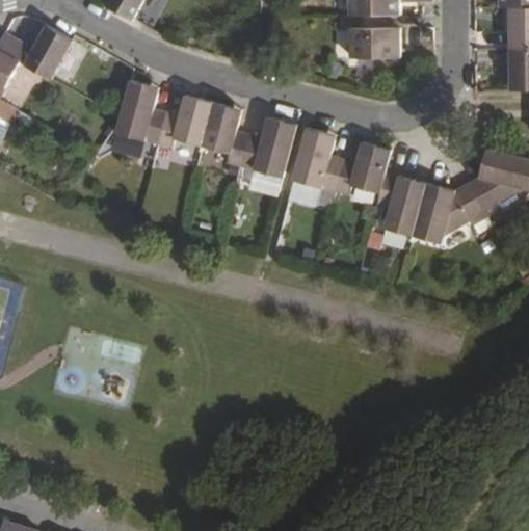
[(142,0),(106,0),(104,5),(131,21),(142,0)]
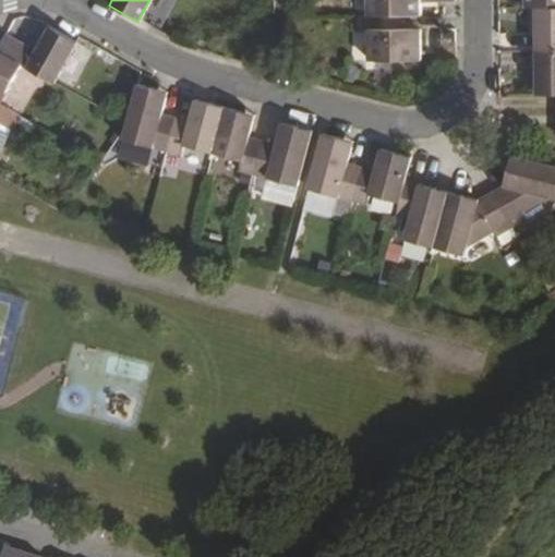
[(451,0),(365,0),(365,16),(399,16),(418,16),(418,2),(445,1),(451,1),(451,0)]
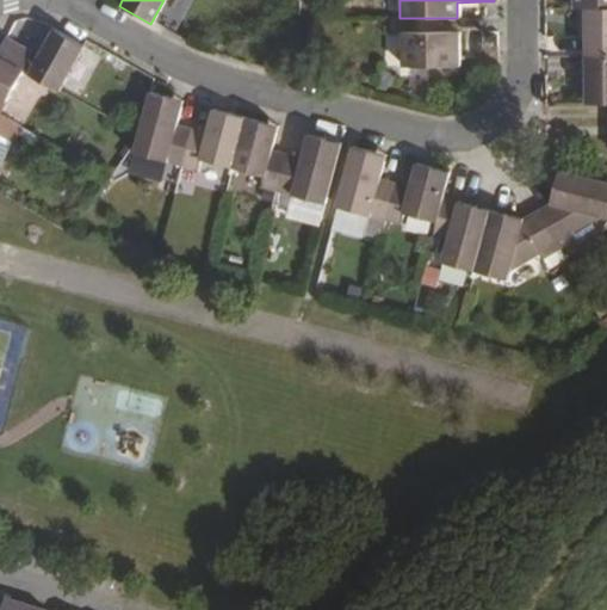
[(606,0),(573,0),(573,10),(586,10),(606,8),(606,0)]
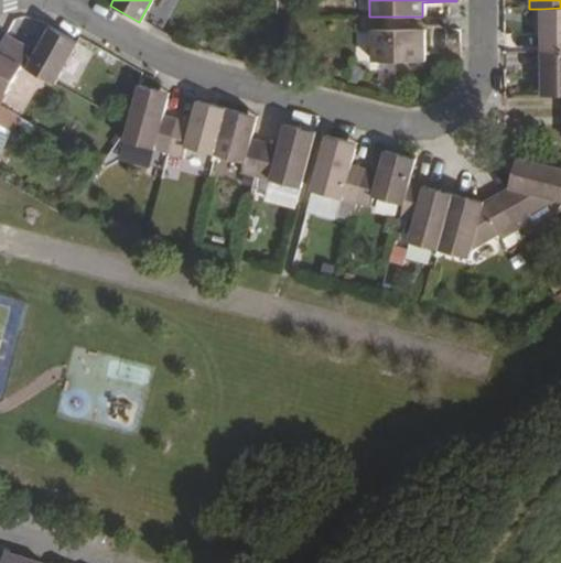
[(560,8),(541,9),(541,54),(560,53),(560,8)]
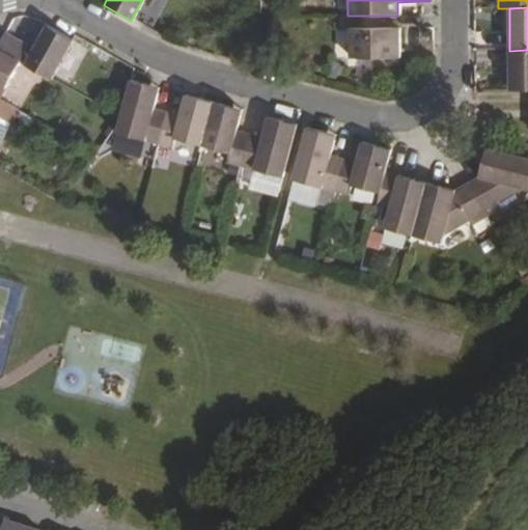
[(380,16),(348,16),(349,58),(397,57),(397,28),(380,28),(380,16)]
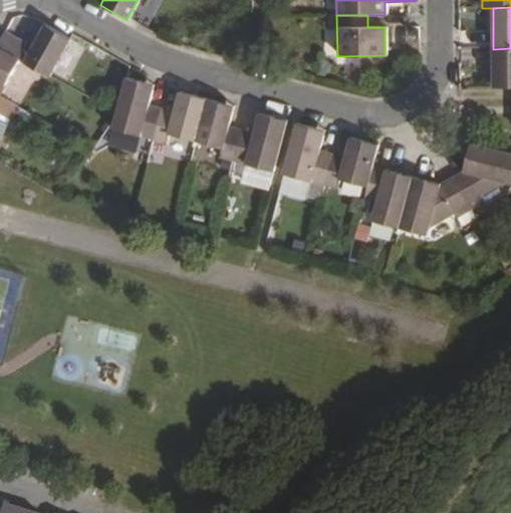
[(69,39),(44,24),(31,48),(3,33),(0,38),(0,50),(19,60),(48,76),(69,39)]
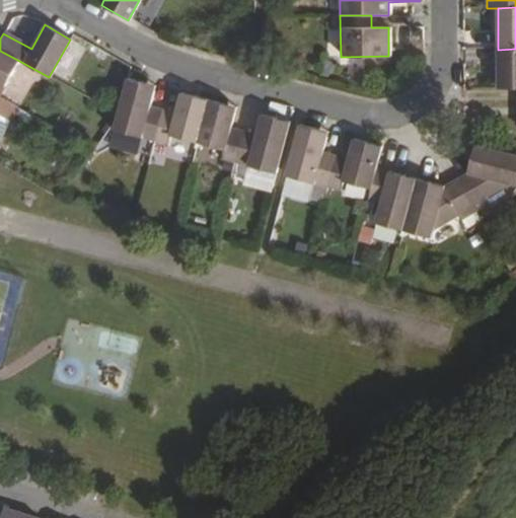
[(515,49),(498,50),(498,89),(515,89),(515,49)]
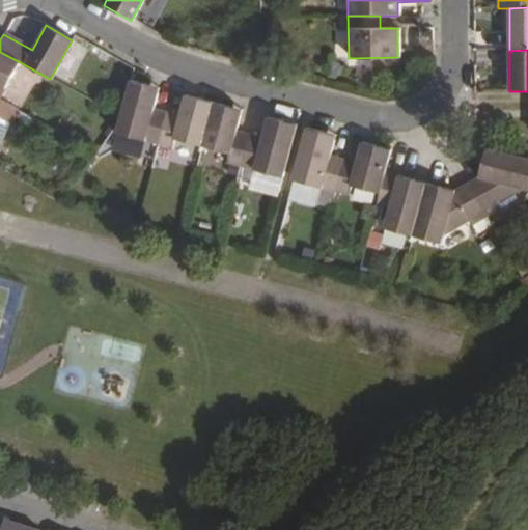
[(0,96),(20,62),(0,52),(0,96)]
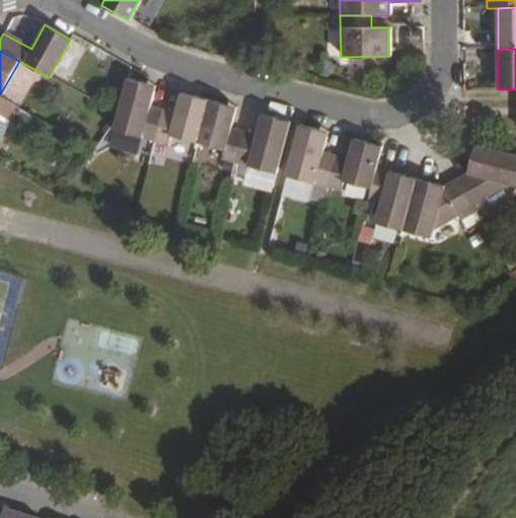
[(142,84),(126,80),(117,116),(113,131),(153,142),(161,111),(149,106),(153,92),(141,89),(142,84)]
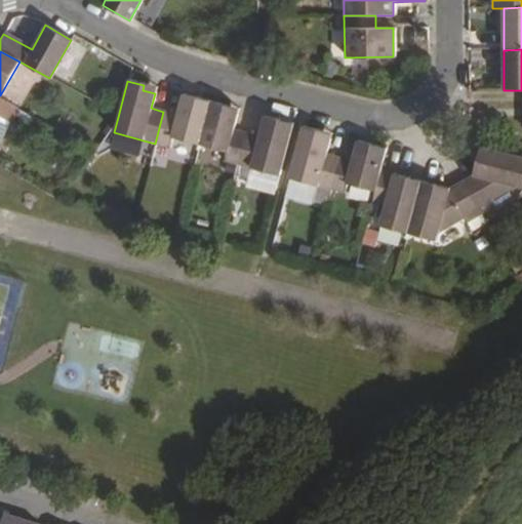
[(156,88),(144,85),(143,90),(155,93),(156,88)]
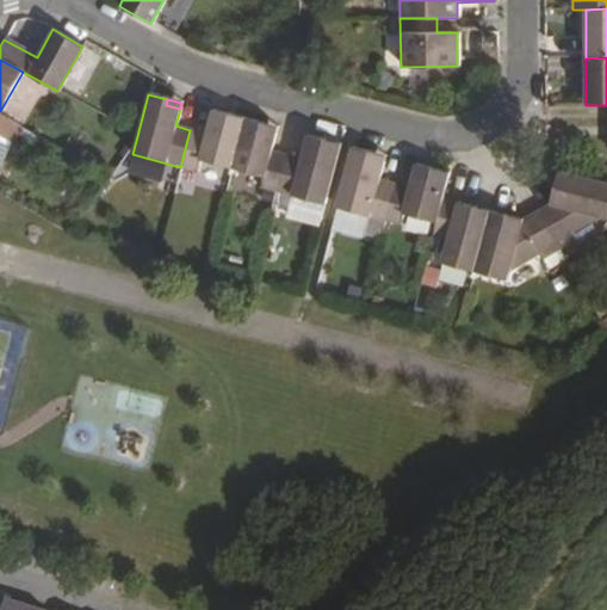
[(243,118),(223,114),(221,119),(209,117),(204,134),(190,130),(180,167),(193,171),(197,161),(230,170),(243,118)]
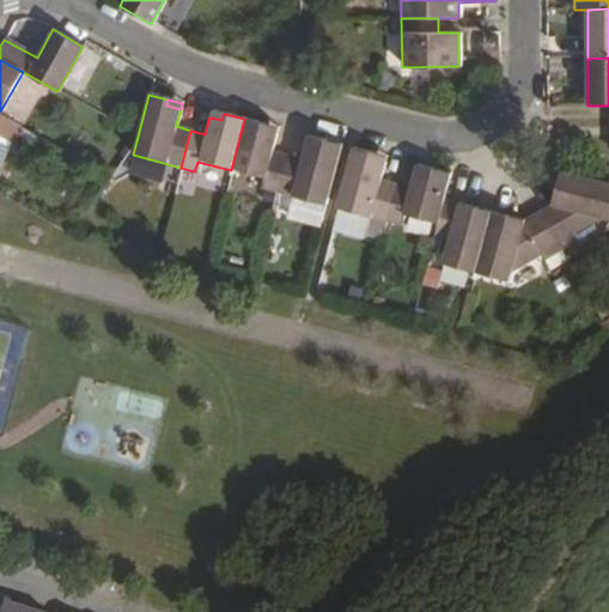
[(262,123),(244,119),(231,170),(262,179),(260,188),(276,192),(286,156),(269,151),(274,134),(261,132),(262,123)]
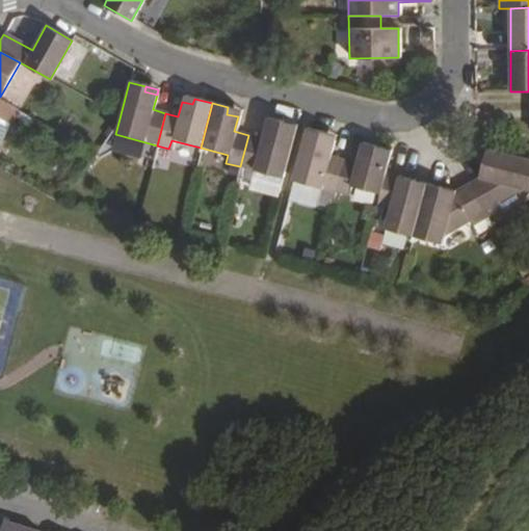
[(240,111),(228,107),(227,114),(238,116),(240,111)]
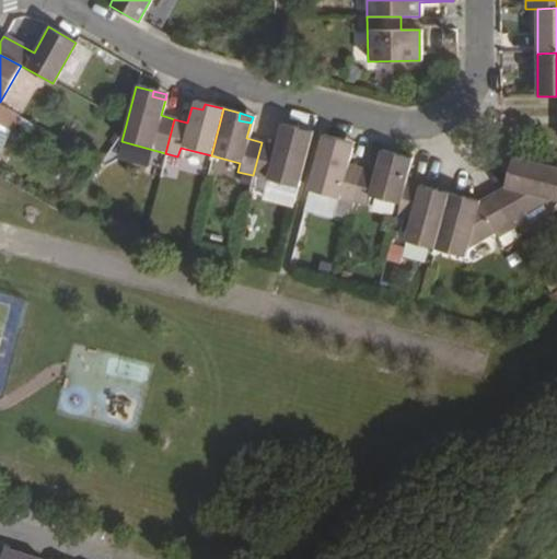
[(311,131),(293,127),(292,134),(280,130),(275,147),(262,142),(253,175),(297,188),(311,131)]
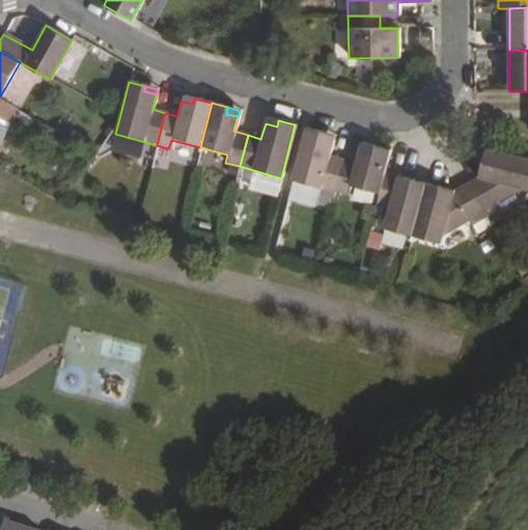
[(322,132),(305,128),(290,180),(333,192),(341,160),(328,157),(331,141),(321,138),(322,132)]
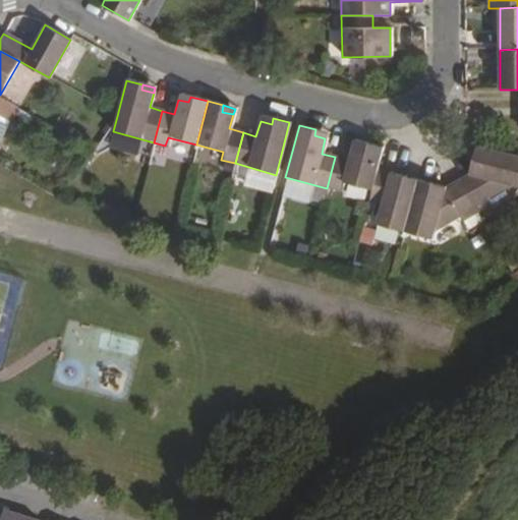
[(327,132),(315,129),(314,135),(325,138),(327,132)]
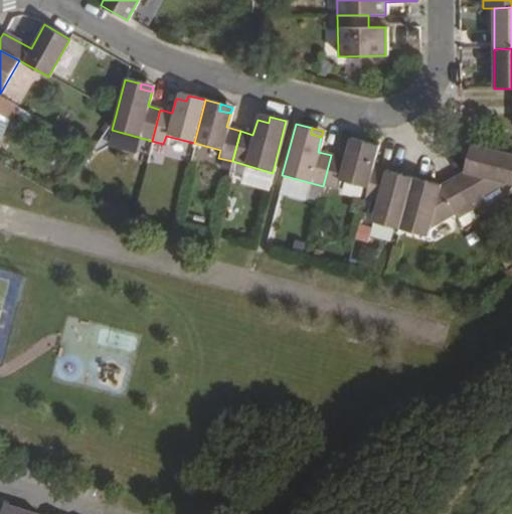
[(360,141),(348,138),(347,144),(358,147),(360,141)]
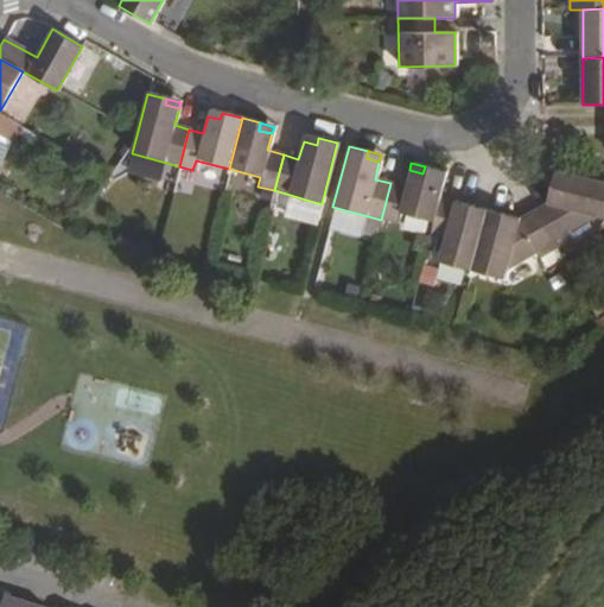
[(444,171),(425,166),(423,174),(409,170),(405,187),(390,183),(381,220),(395,222),(398,213),(431,220),(438,196),(444,171)]
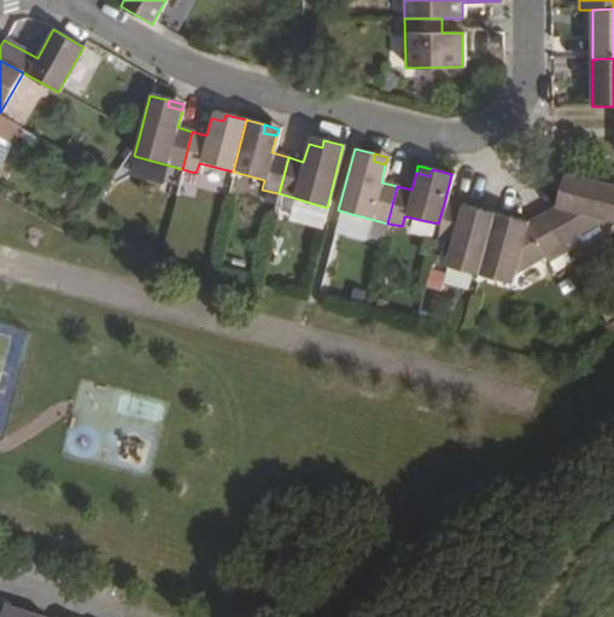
[(571,174),(562,172),(560,186),(568,187),(571,174)]
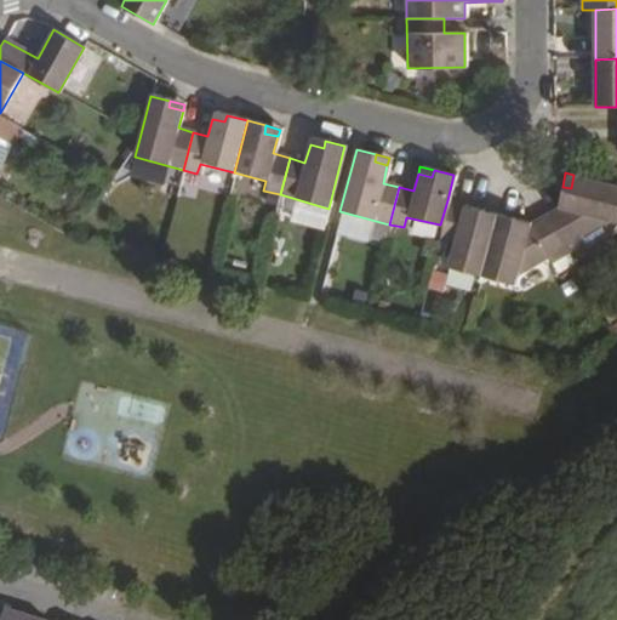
[(616,186),(573,175),(571,188),(563,187),(558,206),(543,215),(564,249),(610,221),(616,222),(616,186)]
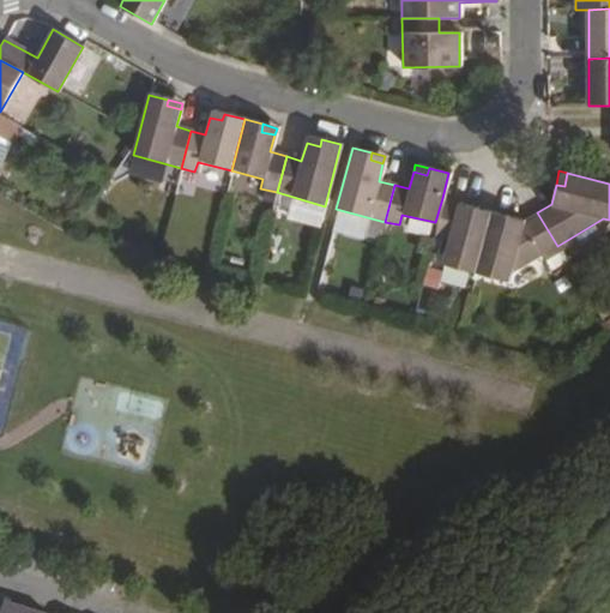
[(478,208),(442,198),(435,222),(433,238),(448,241),(442,265),(475,275),(489,220),(475,217),(478,208)]
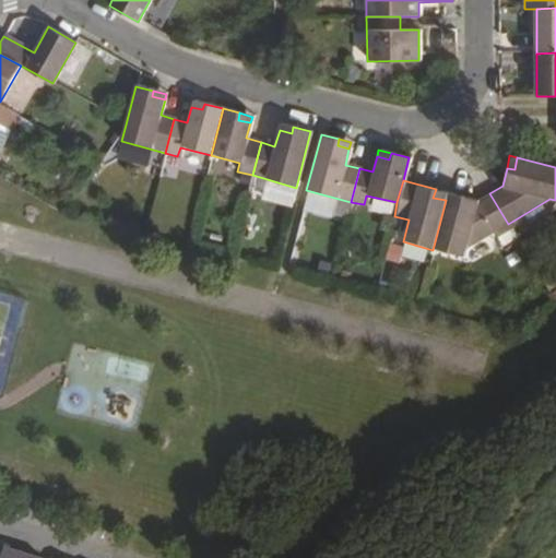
[(447,192),(436,189),(433,198),(446,200),(447,192)]
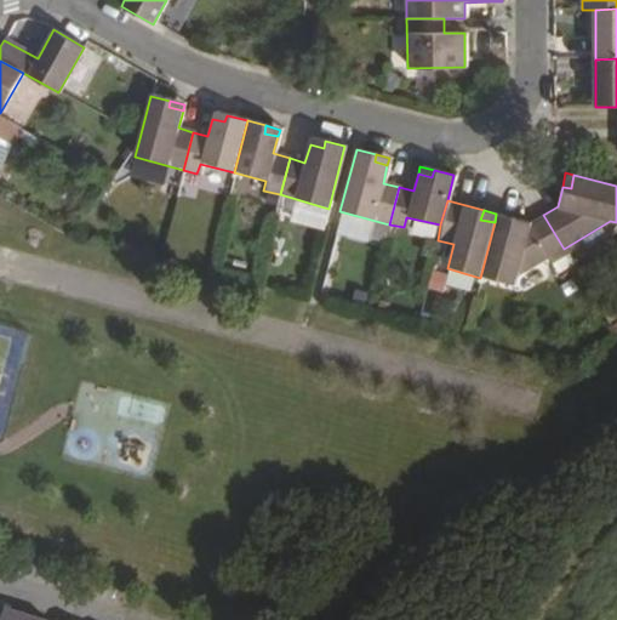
[(510,217),(496,214),(495,222),(508,226),(510,217)]
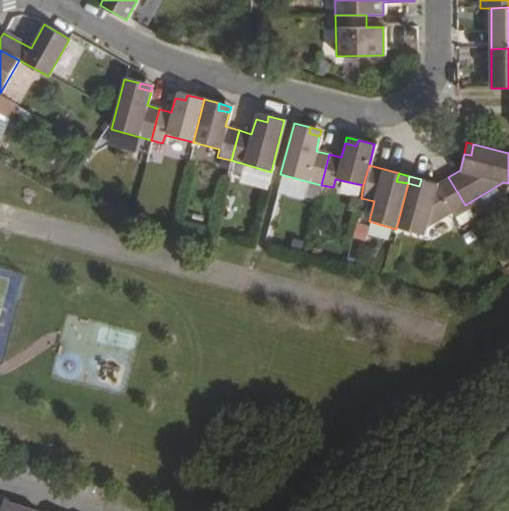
[(437,183),(421,179),(419,186),(408,183),(396,229),(423,236),(425,227),(465,205),(448,177),(437,183)]
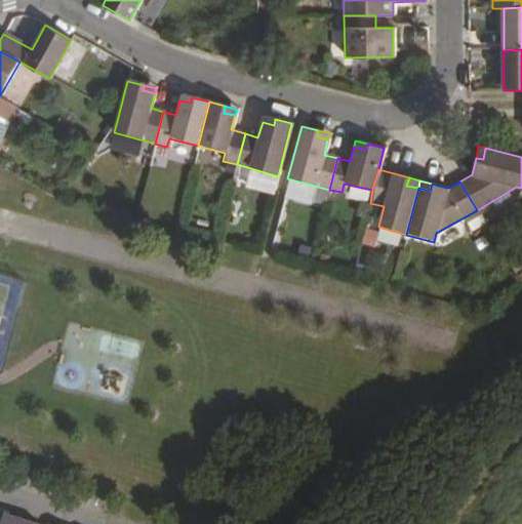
[(4,517),(0,515),(0,523),(29,523),(16,520),(14,523),(6,523),(1,522),(4,517)]
